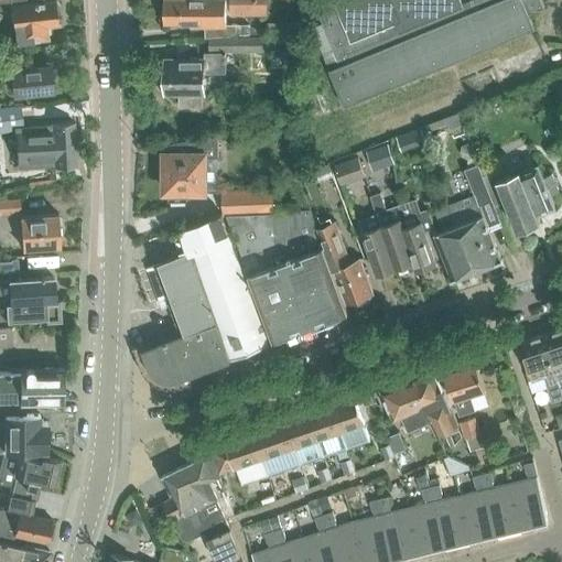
[(39,0),(0,0),(0,12),(9,11),(12,33),(13,33),(15,45),(44,42),(43,29),(55,28),(53,6),(41,7),(39,0)]
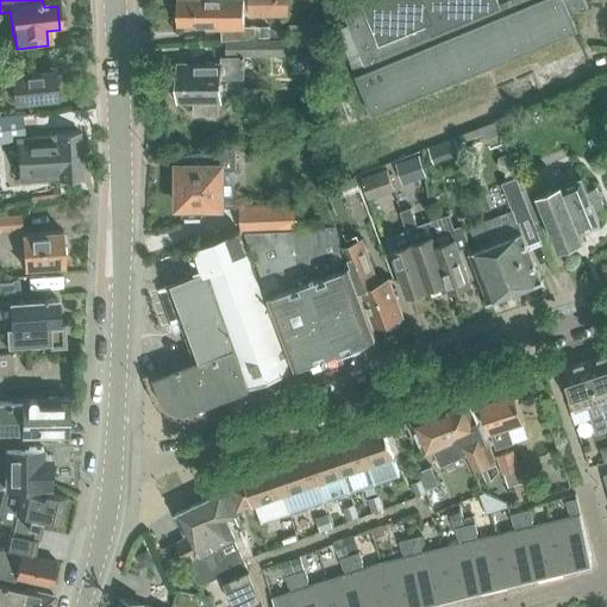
[(220,43),(223,43),(252,41),(252,30),(243,31),(242,17),(249,17),(249,20),(286,19),(285,0),(248,0),(248,2),(195,2),(194,0),(174,0),(175,29),(204,29),(204,33),(220,33),(220,43)]
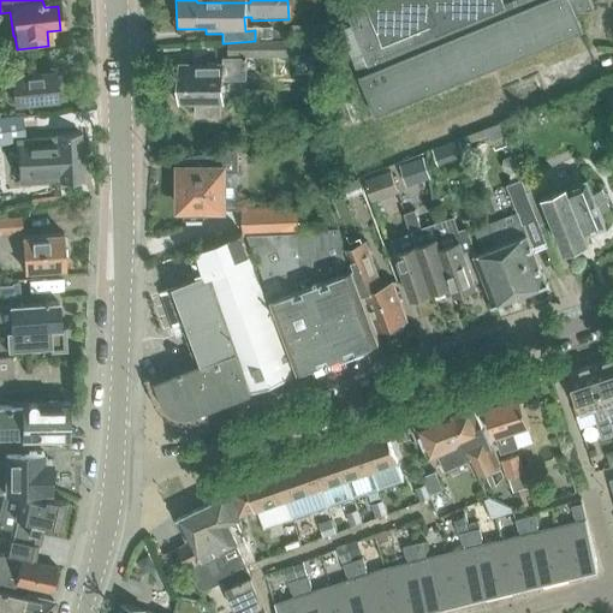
[(499,0),(384,0),(365,7),(368,13),(347,22),(369,75),(356,79),(374,121),(582,36),(576,19),(593,13),(587,0),(524,0),(503,9),(499,0)]
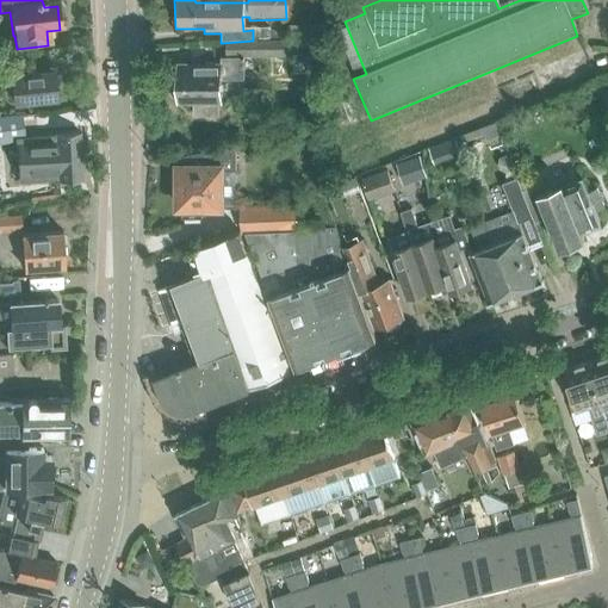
[(268,29),(253,29),(253,30),(253,41),(268,41),(268,29)]
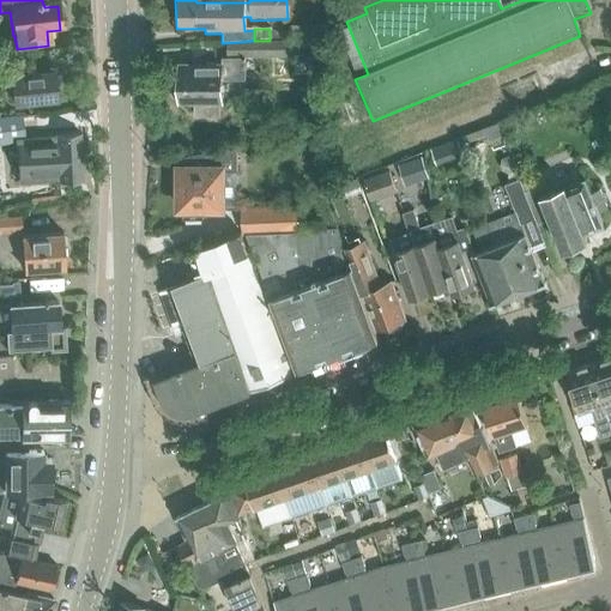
[(254,41),(224,43),(224,56),(290,56),(290,41),(270,41),(254,41)]
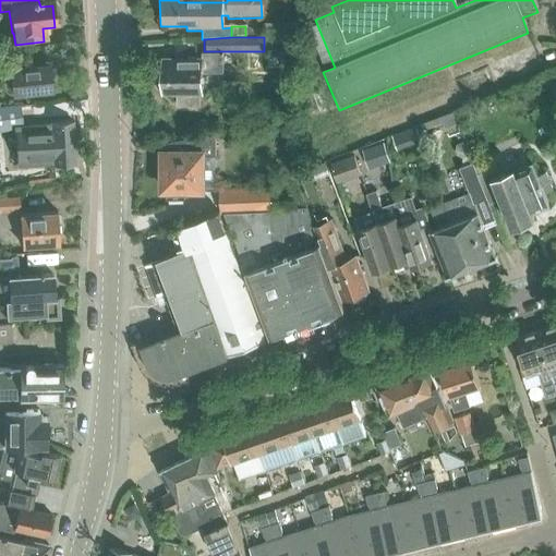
[(0,70),(8,69),(11,96),(50,92),(47,64),(12,69),(11,55),(0,55),(0,70)]
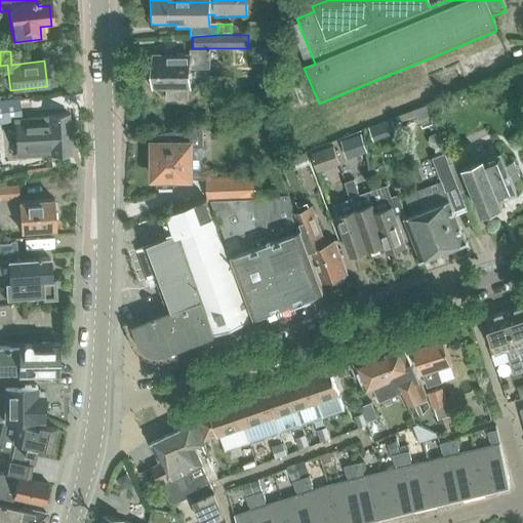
[(187,99),(187,89),(188,89),(189,70),(208,71),(215,71),(215,52),(208,52),(193,52),(193,56),(175,56),(175,59),(151,59),(151,88),(165,89),(165,101),(187,99)]
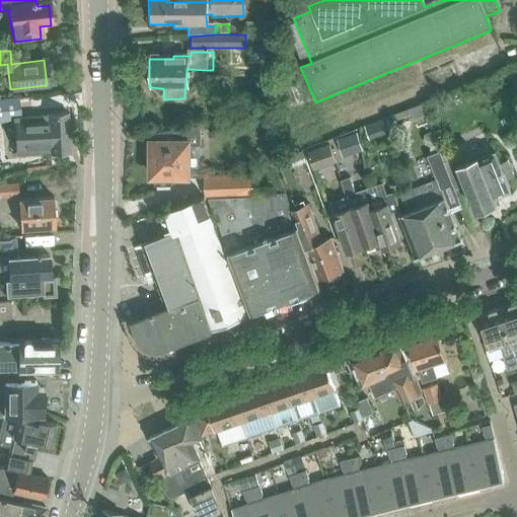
[(486,90),(486,100),(500,101),(500,91),(486,90)]
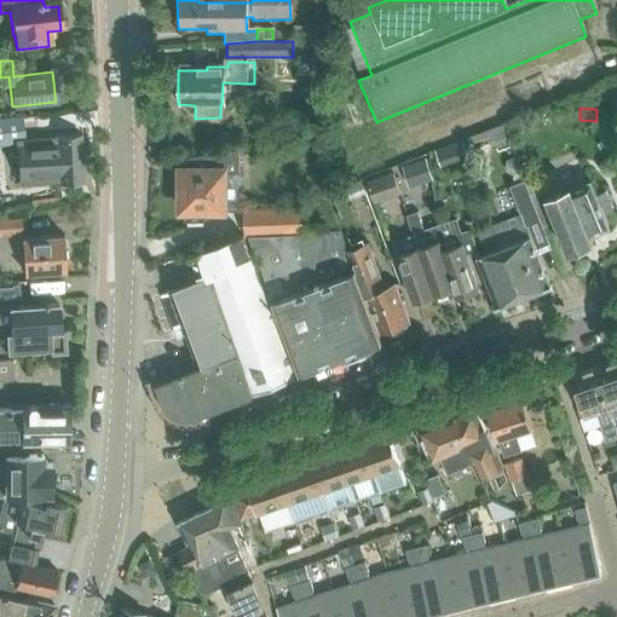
[(19,119),(0,121),(0,148),(9,146),(7,139),(22,138),(19,119)]
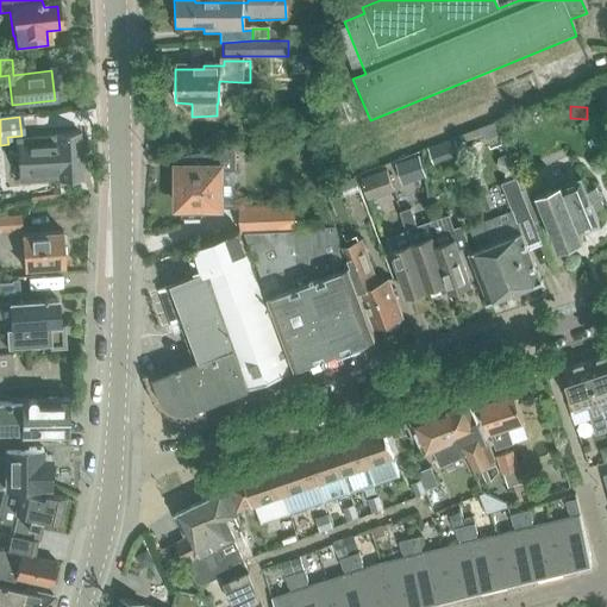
[(51,138),(13,141),(16,182),(55,180),(55,181),(80,180),(77,135),(51,137),(51,138)]
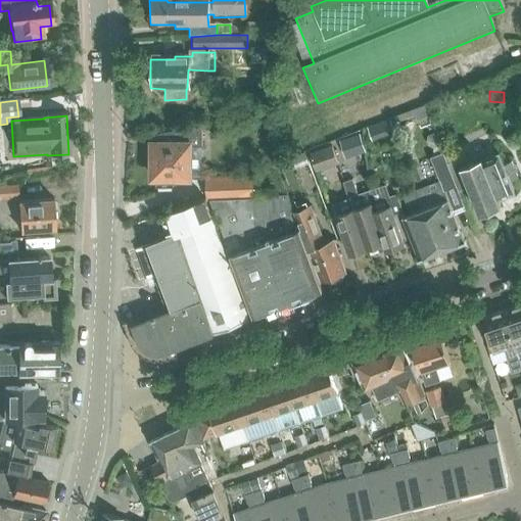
[(200,130),(187,131),(158,135),(158,140),(160,140),(160,145),(151,145),(151,180),(154,180),(154,189),(171,189),(172,180),(187,181),(201,180),(200,130)]
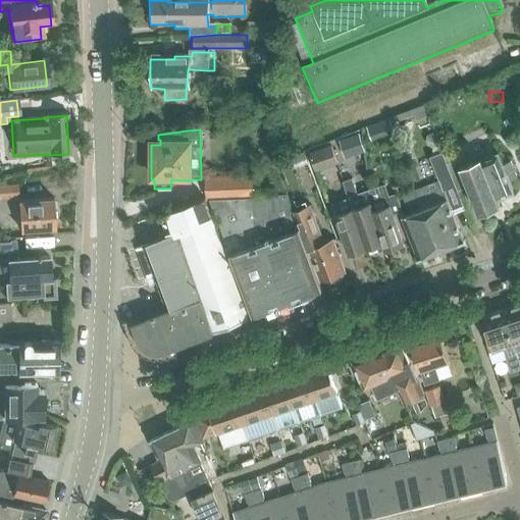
[(357,134),(336,140),(343,158),(362,152),(357,134)]
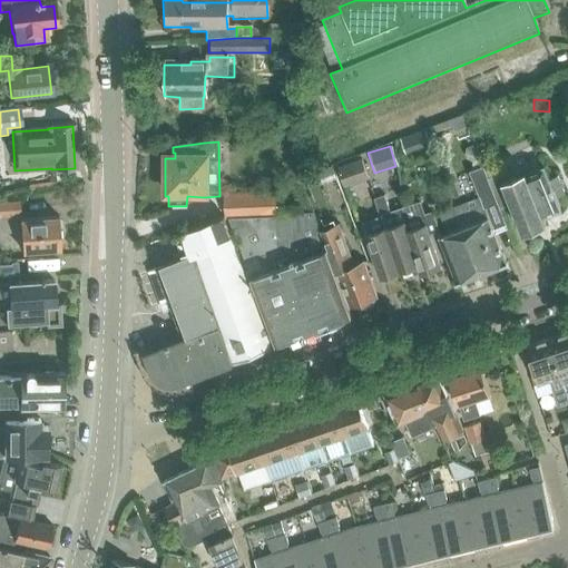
[(338,173),(343,188),(368,180),(362,165),(338,173)]
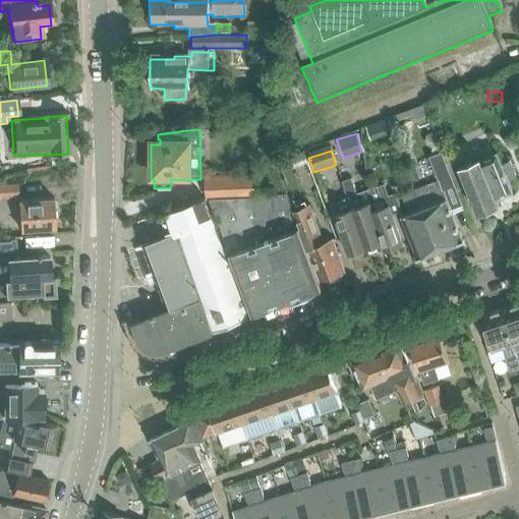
[(461,243),(441,191),(453,186),(445,164),(440,153),(427,158),(439,184),(413,194),(417,209),(418,213),(399,220),(415,262),(461,243)]
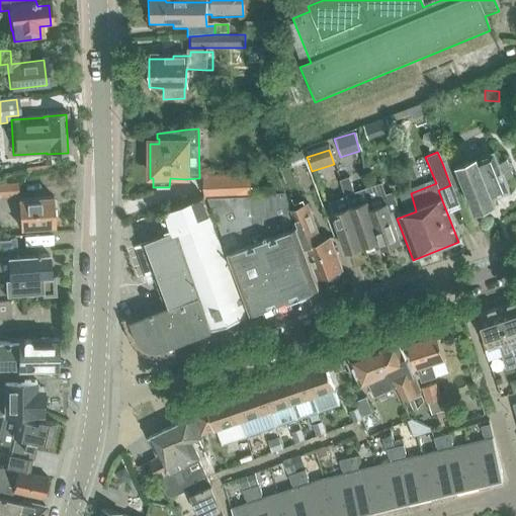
[(451,159),(442,163),(450,185),(452,190),(462,186),(473,213),(493,205),(491,200),(507,194),(503,183),(510,180),(505,165),(497,168),(492,156),(476,163),(471,152),(464,155),(466,161),(453,166),(451,159)]
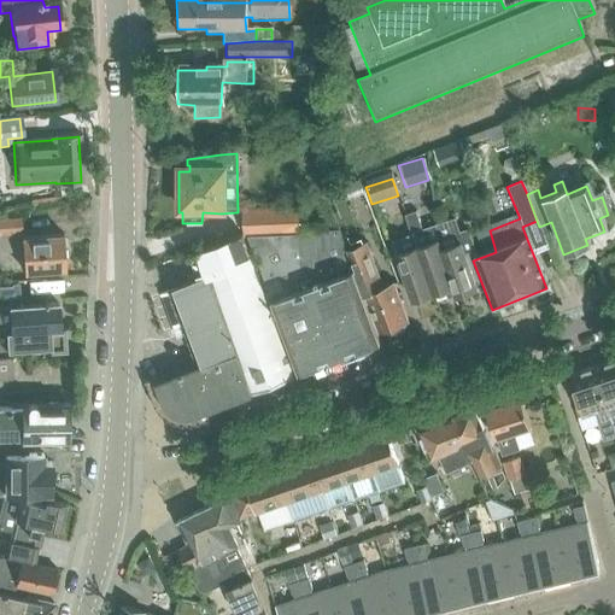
[(357,186),(338,194),(341,203),(361,194),(357,186)]
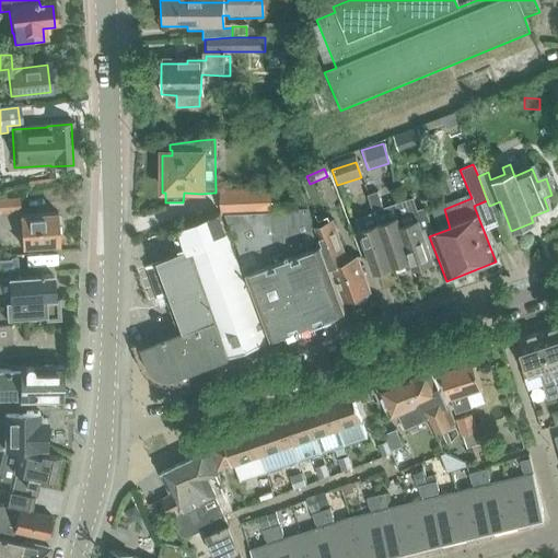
[(219,212),(270,211),(270,189),(218,190),(219,212)]
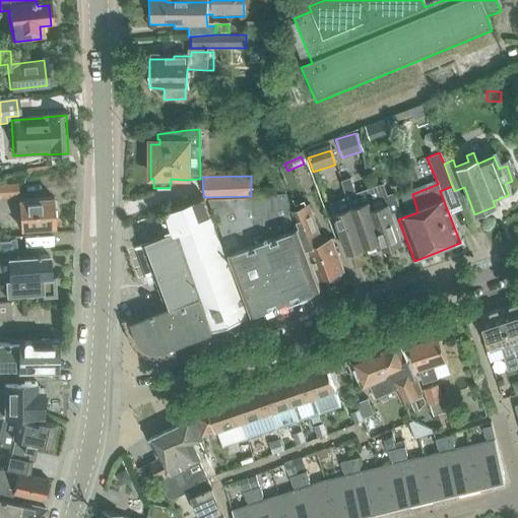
[(348,179),(340,182),(346,200),(364,250),(375,246),(378,254),(384,252),(369,205),(367,189),(353,193),(348,179)]
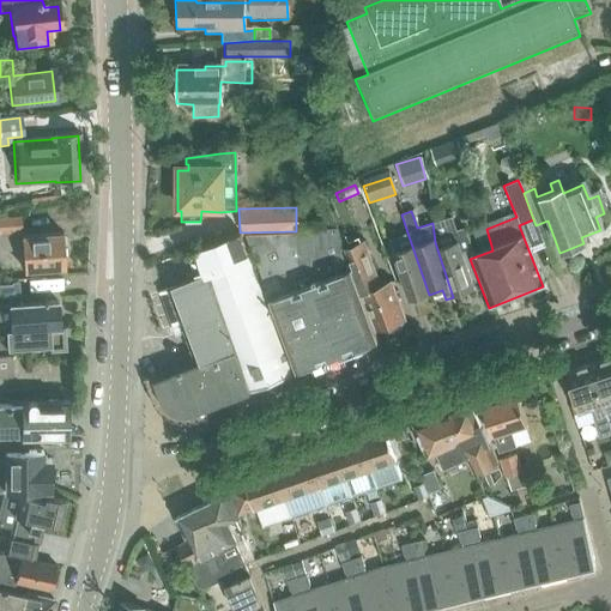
[(0,250),(19,249),(20,272),(61,268),(59,235),(18,237),(17,217),(0,218),(0,250)]
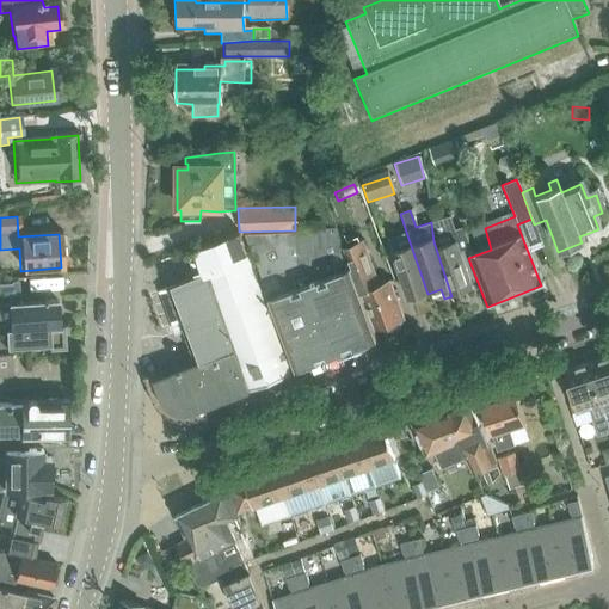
[(448,216),(431,222),(434,241),(451,296),(472,289),(459,253),(468,250),(463,232),(462,227),(453,231),(448,216)]
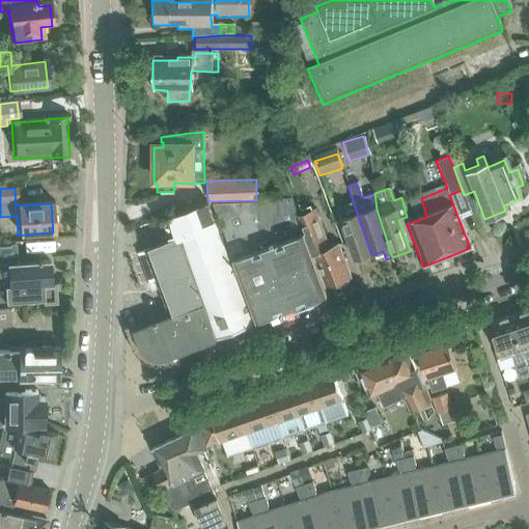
[(418,194),(408,198),(415,217),(425,213),(418,194)]
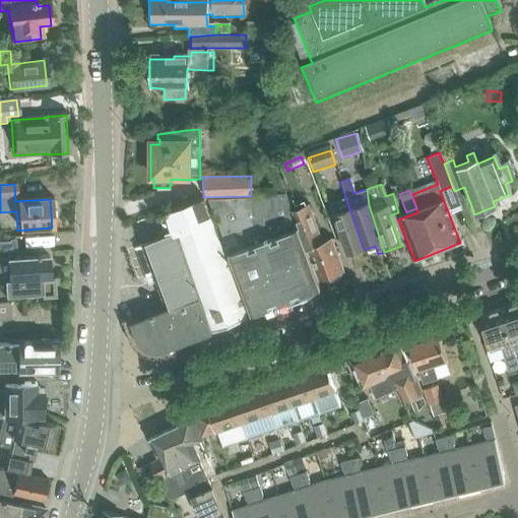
[(281,193),(251,196),(205,199),(227,256),(250,317),(319,290),(281,193)]
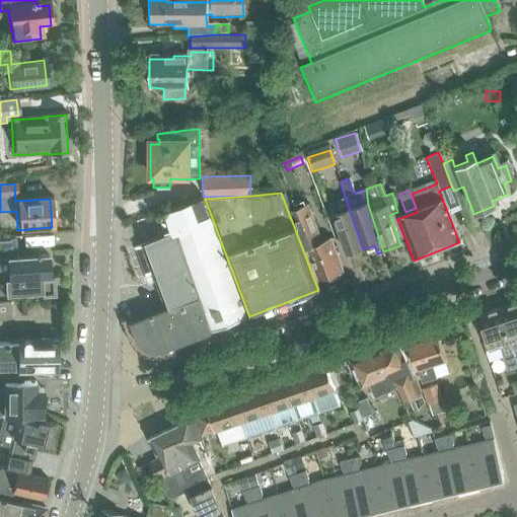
[(143,349),(146,351),(149,352),(152,353),(159,353),(164,352),(208,335),(208,334),(246,318),(201,200),(163,214),(171,234),(143,244),(168,310),(130,325),(136,342),(138,345),(140,347),(143,349)]
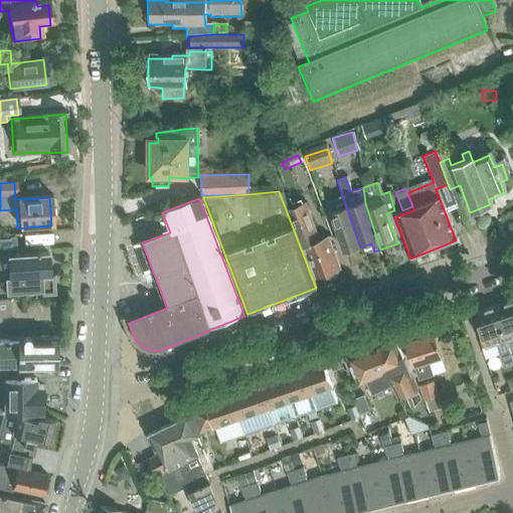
[(360,247),(343,198),(327,204),(343,252),(360,247)]
